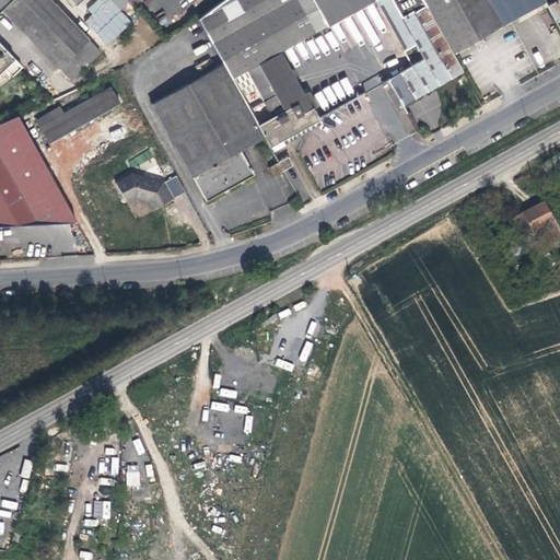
[(0,0),(0,9),(1,9),(10,0),(0,0)]
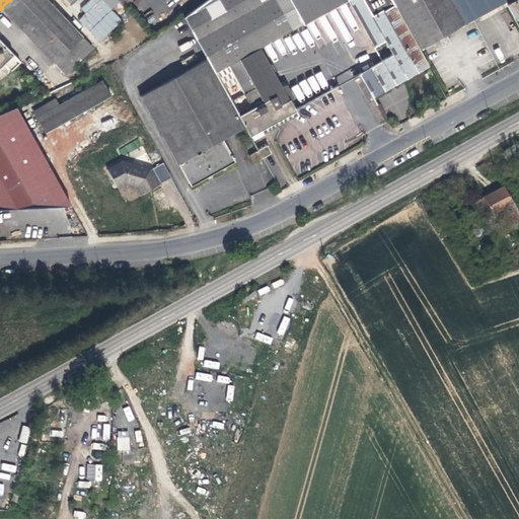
[(9,0),(1,8),(54,63),(82,35),(48,0),(9,0)]
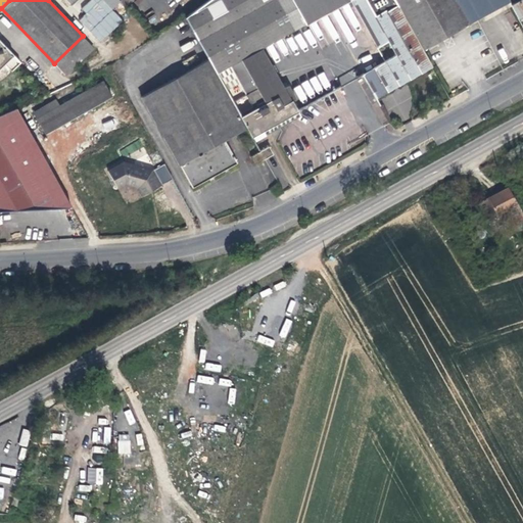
[(306,20),(294,0),(205,0),(184,15),(207,57),(216,73),(240,57),(262,46),(306,20)]
